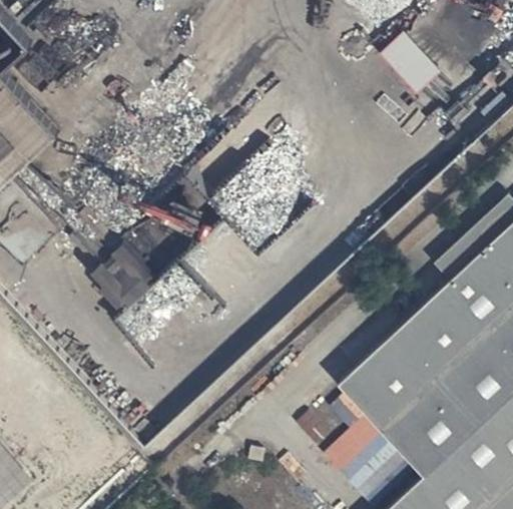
[(0,241),(25,268),(59,232),(21,182),(58,139),(0,80),(0,78),(28,54),(0,21),(0,241)]
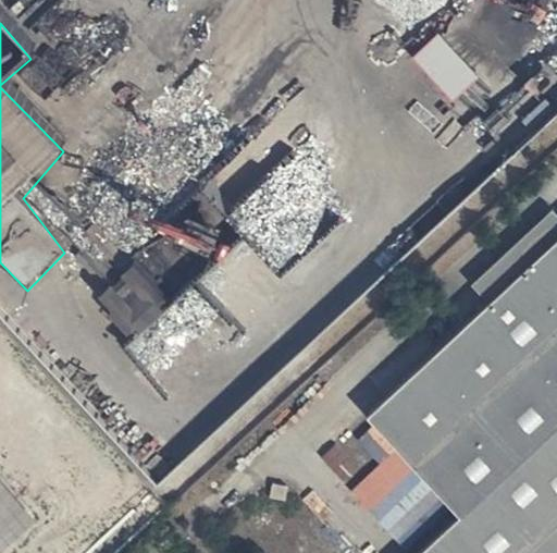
[(419,50),(453,95),(479,75),(445,31),(419,50)]
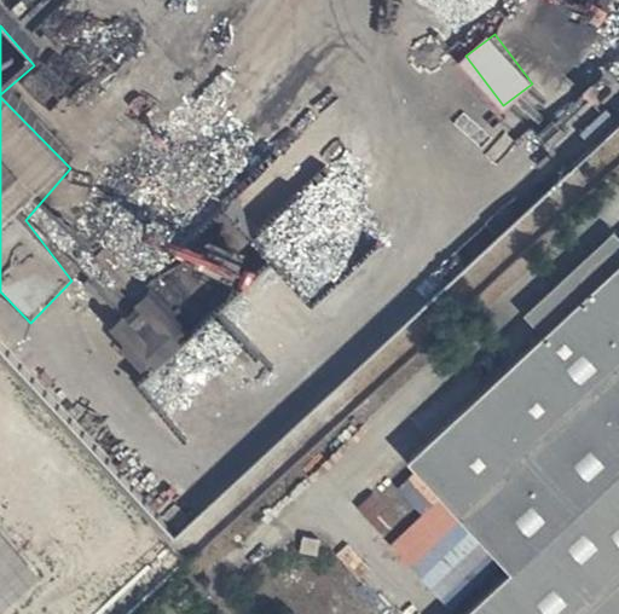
[(618,262),(605,247),(528,314),(545,332),(618,265),(618,262)]
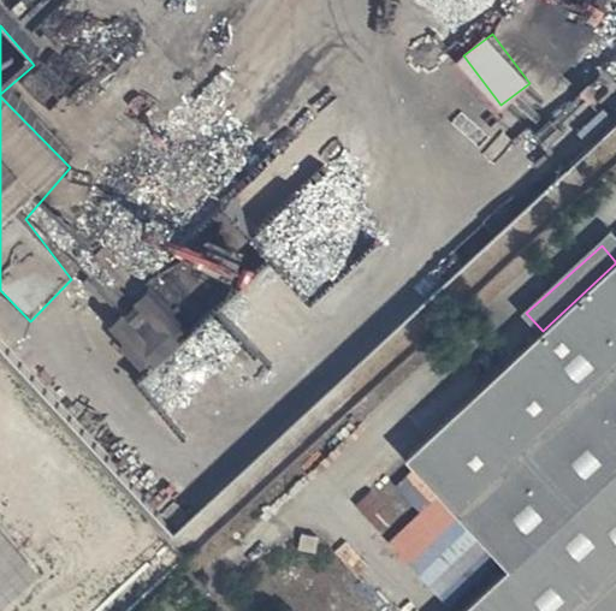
[(615,610),(615,268),(403,463),(509,577),(471,610),(615,610)]
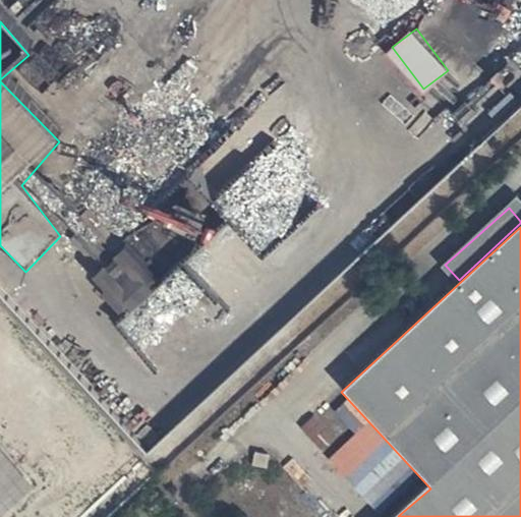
[(214,423),(275,372),(257,353),(197,404),(214,423)]
